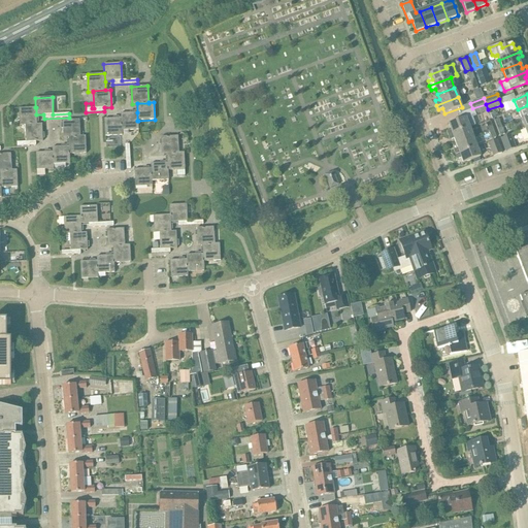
[(451,130),(447,131),(449,135),(469,128),(469,127),(474,126),(471,118),(475,116),(474,114),(488,109),(486,104),(472,108),(459,114),(461,120),(449,124),(451,130)]
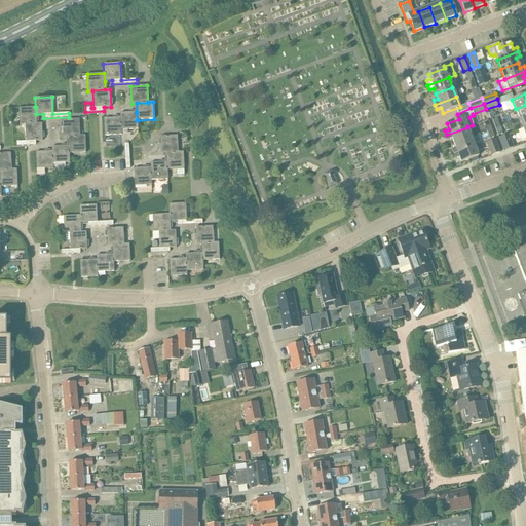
[(525,105),(516,109),(519,119),(525,116),(525,105)]
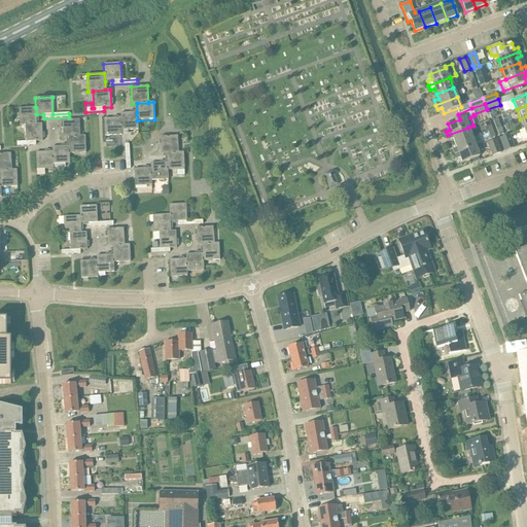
[(37,124),(36,114),(36,107),(35,107),(19,108),(20,126),(25,125),(37,124)]
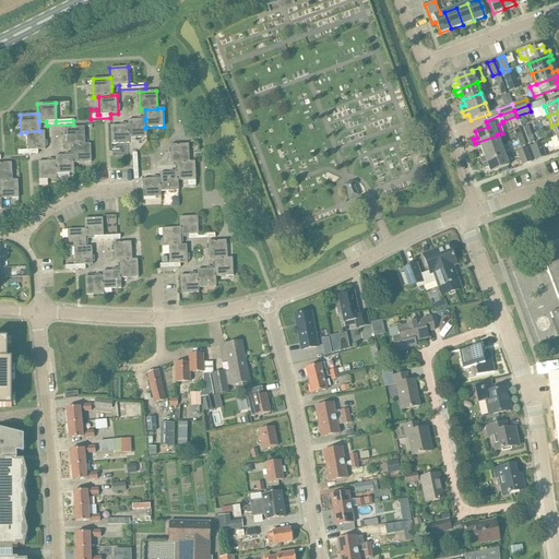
[(145,128),(145,119),(128,120),(128,126),(129,139),(146,138),(146,128),(145,128)]
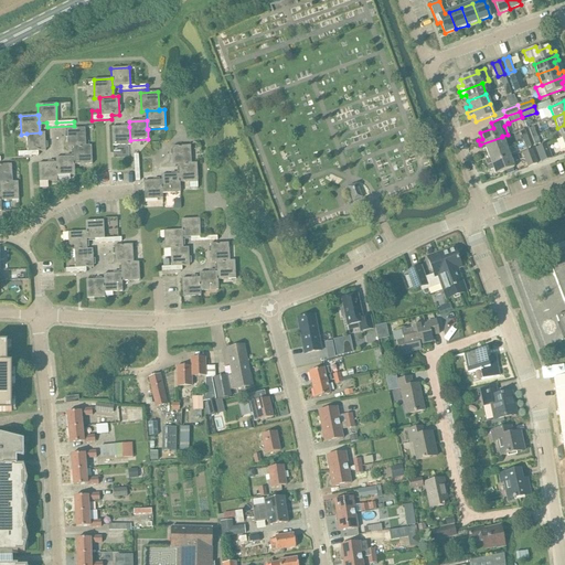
[(130,140),(129,127),(112,127),(113,146),(130,145),(130,140)]
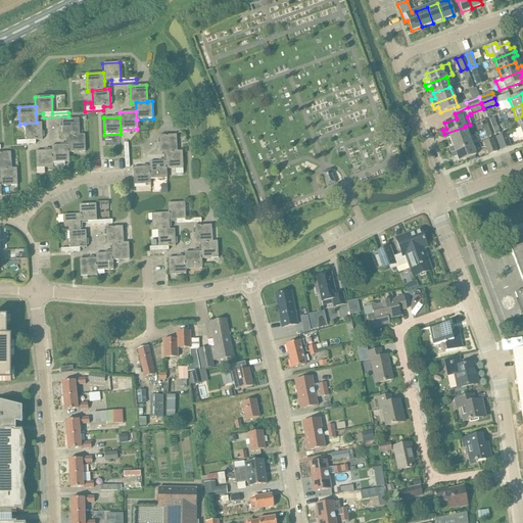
[(62,136),(67,136),(80,136),(80,135),(79,119),(61,120),(62,136)]
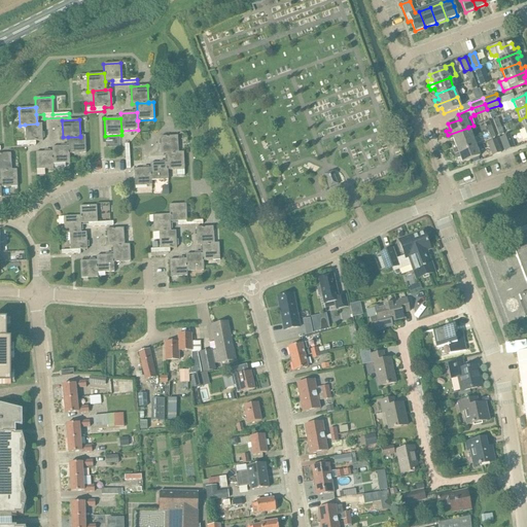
[(42,124),(37,124),(25,125),(26,142),(16,142),(18,146),(36,145),(36,141),(42,141),(42,124)]
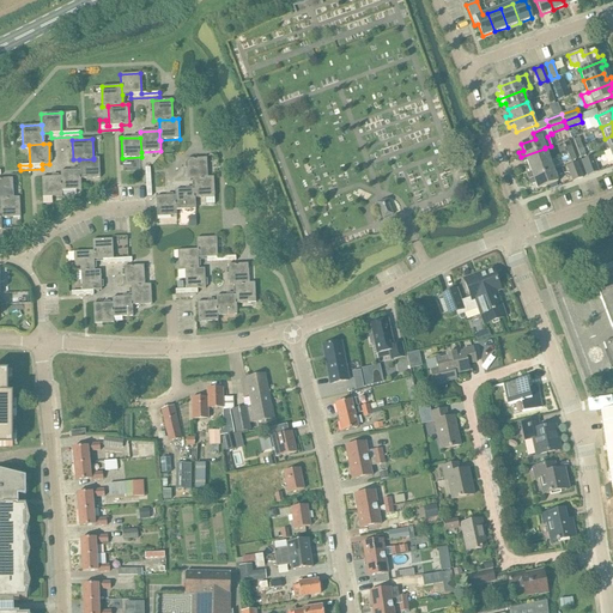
[(545,149),(521,157),(522,163),(527,161),(529,167),(550,159),(545,149)]
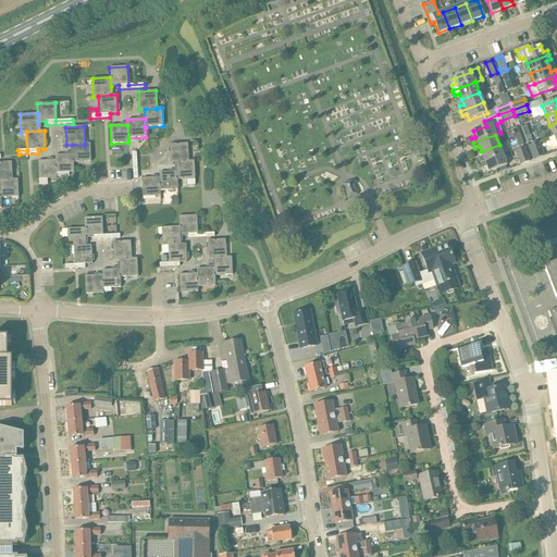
[(73,162),(91,162),(90,144),(85,144),(85,145),(72,145),(73,155),(73,162)]
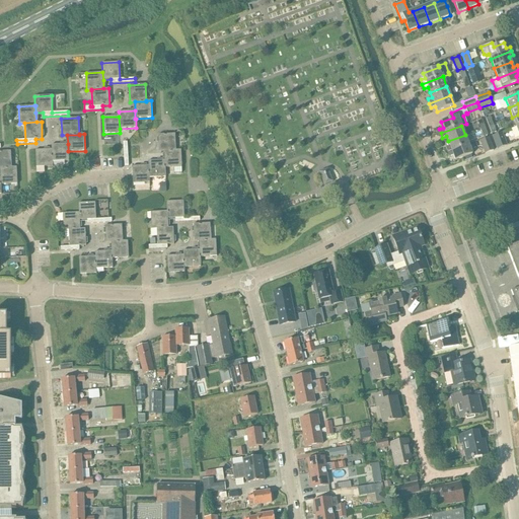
[(175,134),(164,134),(158,135),(159,151),(164,151),(175,151),(175,150),(175,134)]
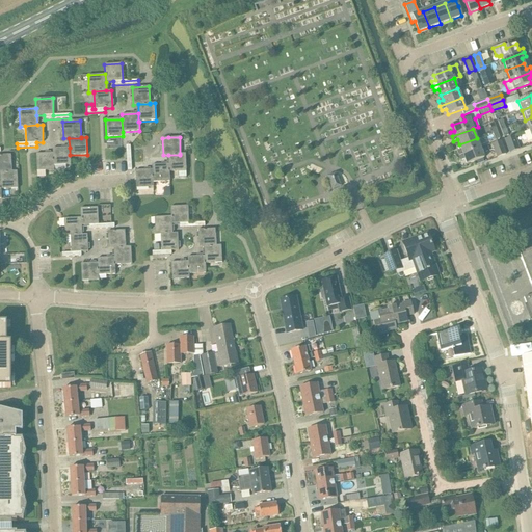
[(509,153),(515,151),(510,137),(505,139),(509,153)]
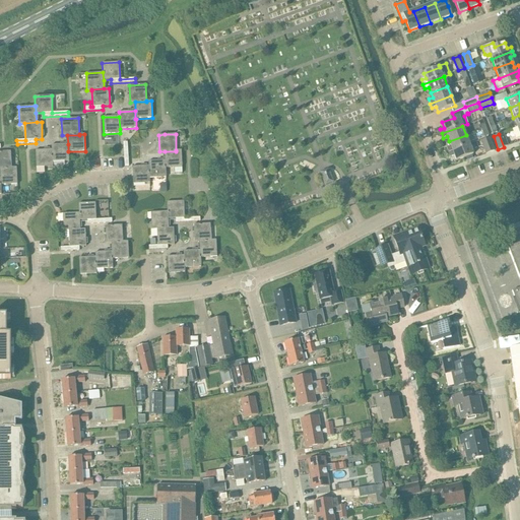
[(466,135),(449,141),(451,146),(447,148),(449,152),(469,144),(466,135)]
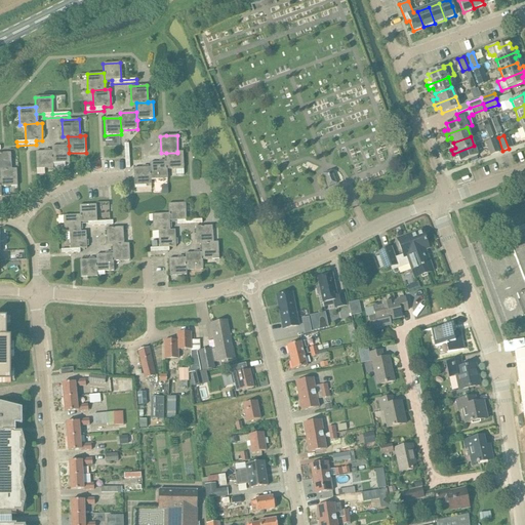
[(494,139),(488,142),(486,143),(490,156),(499,152),(494,139)]
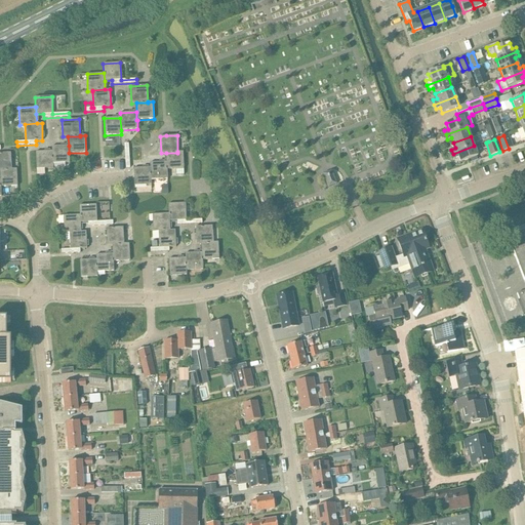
[(52,163),(53,163),(70,163),(69,153),(69,146),(52,147),(52,151),(52,163)]
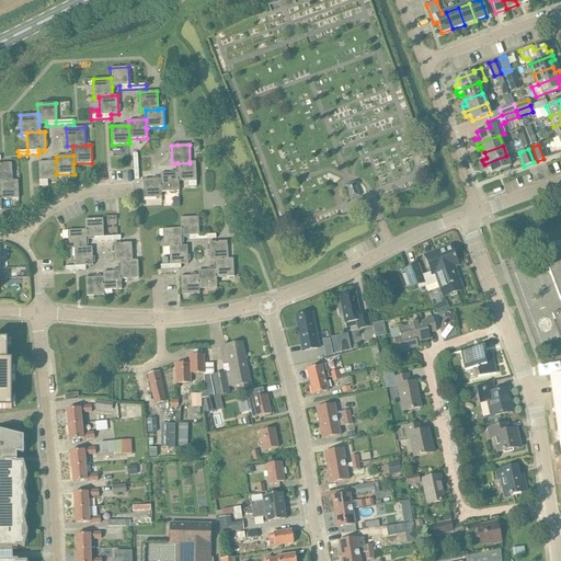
[(506,156),(484,164),(485,169),(490,168),(492,173),(511,167),(506,156)]
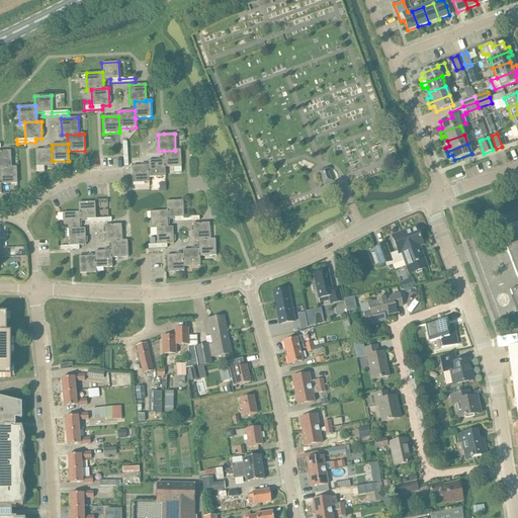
[(52,149),(44,150),(35,150),(35,167),(53,166),(53,161),(52,161),(52,149)]
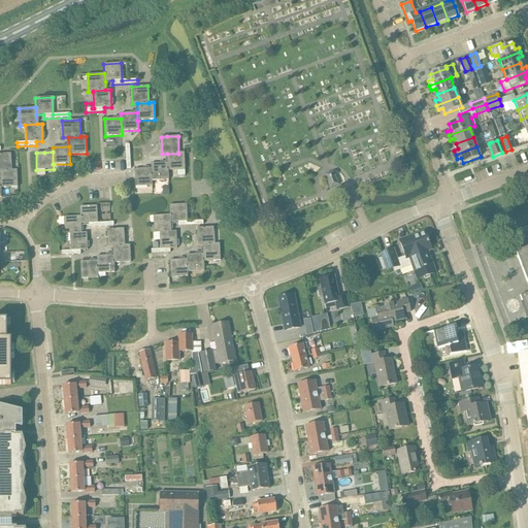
[(178,154),(167,154),(167,156),(167,161),(167,163),(168,170),(176,170),(177,176),(185,175),(185,169),(184,153),(178,153),(178,154)]
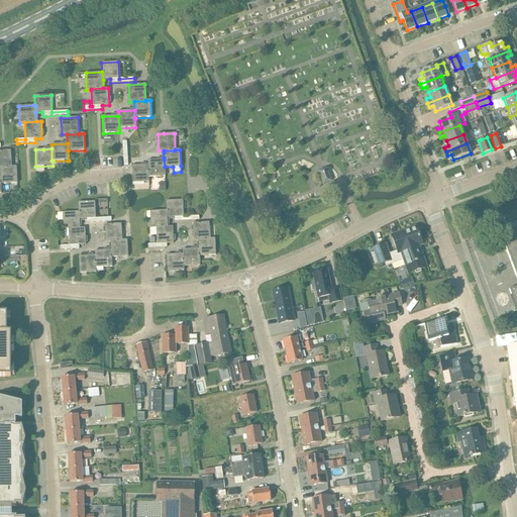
[(0,168),(11,168),(11,167),(10,150),(0,150),(0,168)]
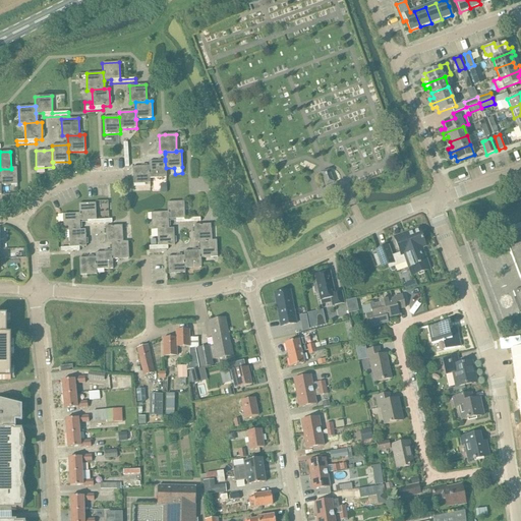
[(166,168),(165,161),(149,162),(149,166),(150,178),(167,178),(166,168)]
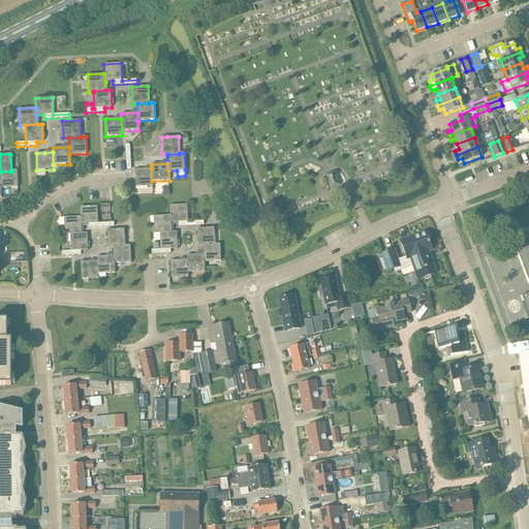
[(152,181),(151,168),(134,169),(135,187),(153,186),(152,181)]
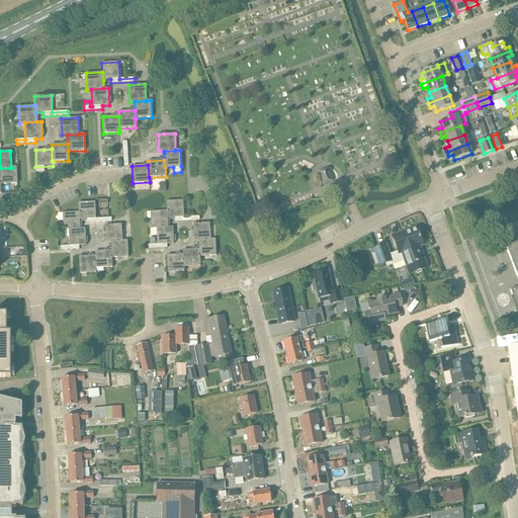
[(16,167),(11,167),(11,168),(0,168),(0,174),(0,177),(0,184),(1,184),(17,183),(16,167)]
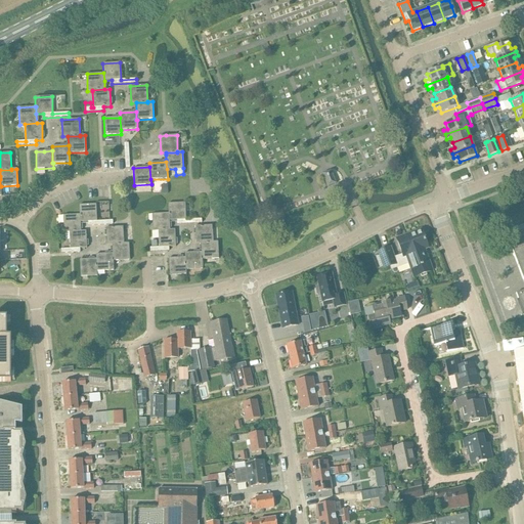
[(328,187),(336,183),(331,171),(322,174),(328,187)]
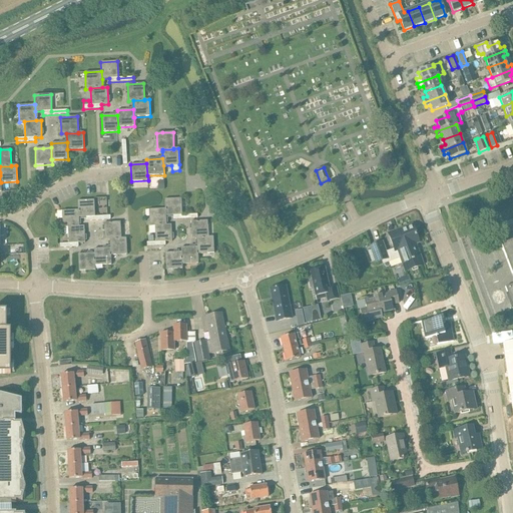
[(164,199),(165,208),(165,216),(172,215),(173,219),(197,218),(197,214),(182,215),(181,198),(164,199)]
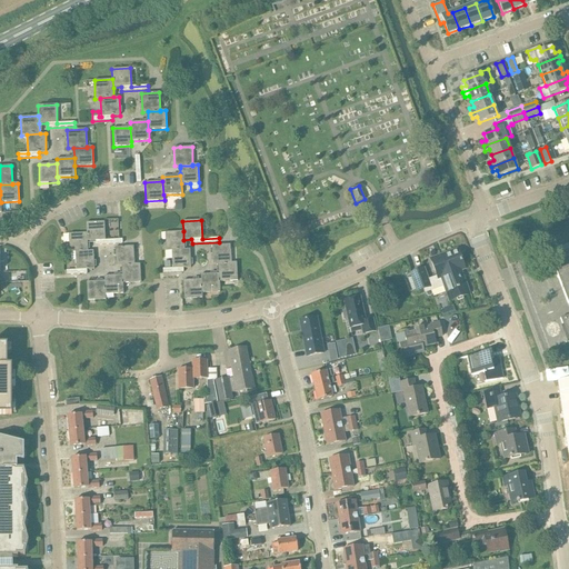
[(122,243),(122,239),(106,240),(105,222),(86,222),(87,233),(88,241),(96,241),(96,245),(122,243)]
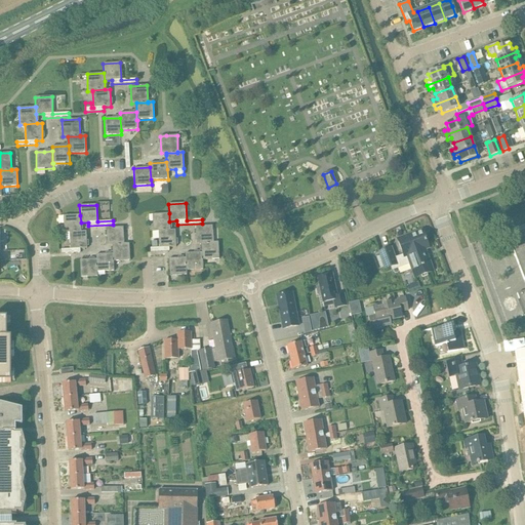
[(170,230),(169,221),(169,213),(152,214),(153,232),(158,232),(158,231),(170,230)]
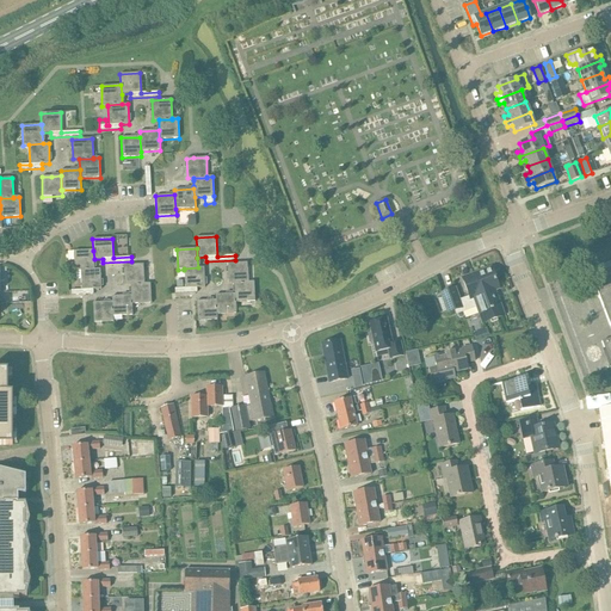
[(93,251),(74,252),(74,271),(80,271),(80,270),(94,270),(94,259),(93,251)]
